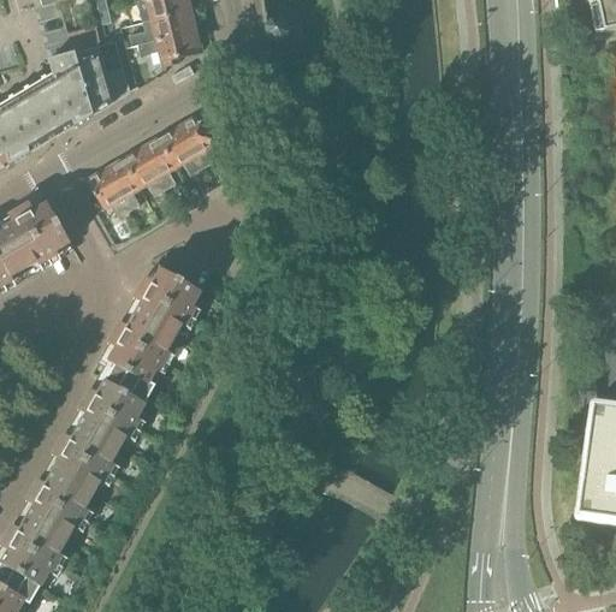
[(96,0),(99,11),(108,9),(106,0),(96,0)]
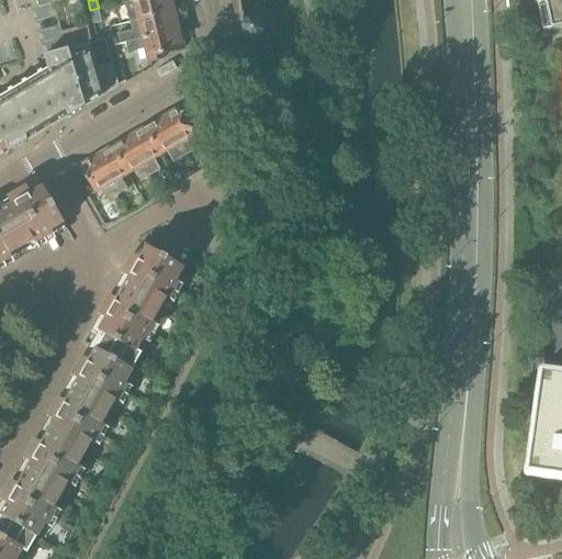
[(173,9),(171,0),(126,0),(131,19),(173,9)]
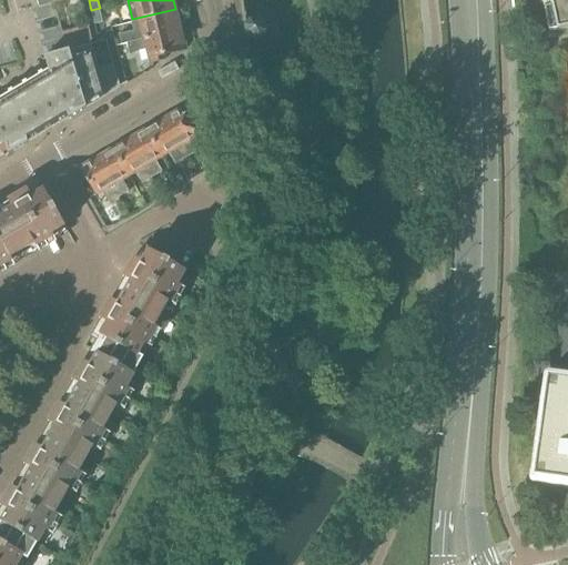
[(550,0),(556,24),(557,29),(567,26),(567,0),(550,0)]
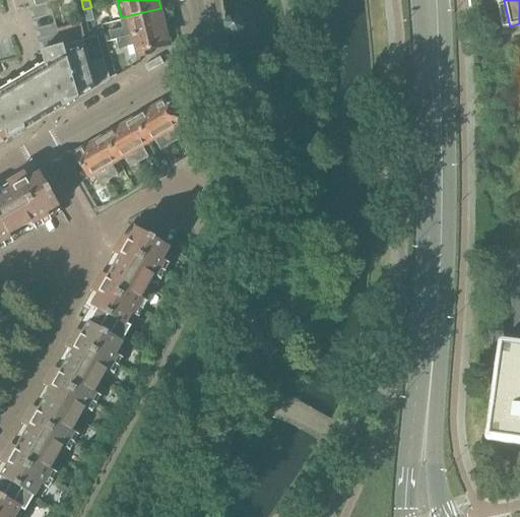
[(93,17),(91,7),(83,9),(86,19),(93,17)]
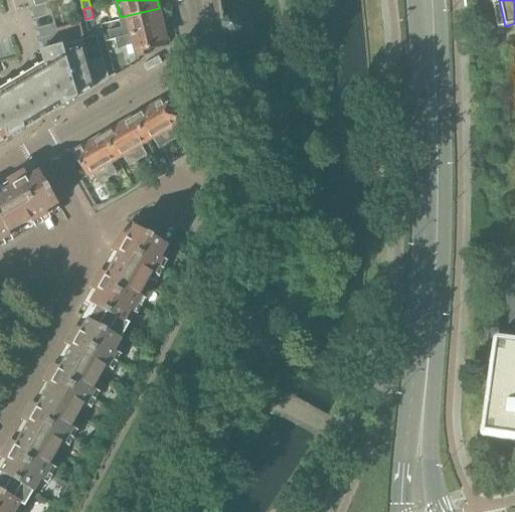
[(111,37),(115,36),(164,24),(159,8),(120,17),(107,20),(111,37)]
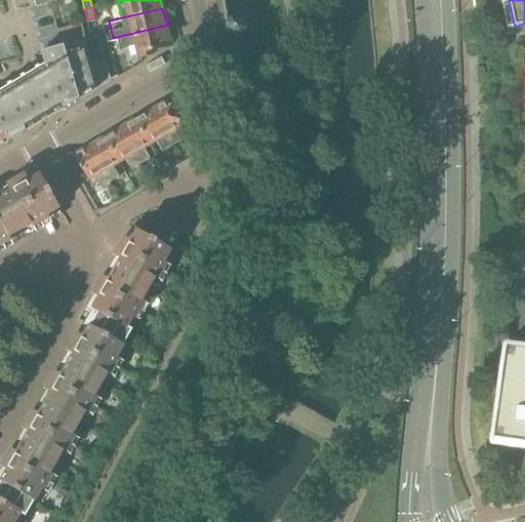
[(228,34),(232,37),(236,39),(240,38),(244,37),(247,33),(248,29),(248,25),(246,21),(243,17),(240,16),(235,15),(232,17),(228,21),(226,25),(226,30),(228,34)]
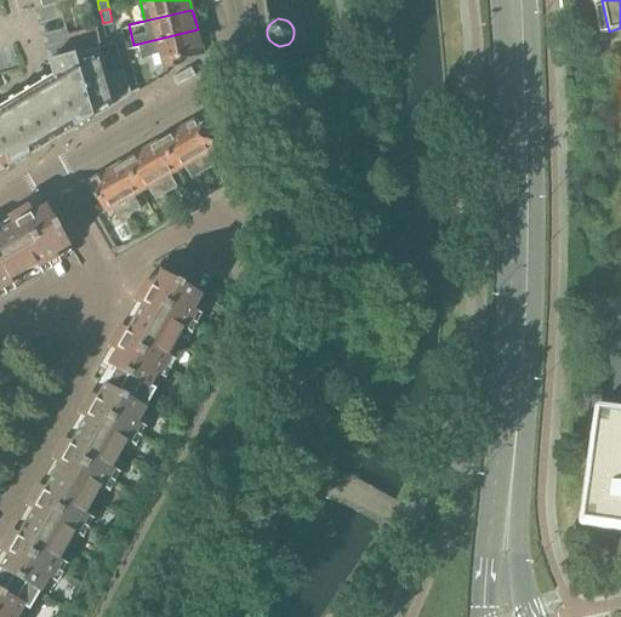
[(69,32),(73,51),(102,43),(96,26),(69,32)]
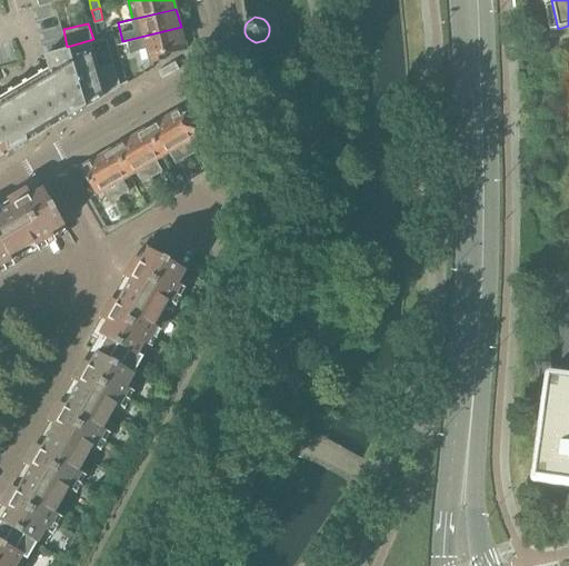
[(186,48),(181,27),(127,40),(130,52),(143,47),(145,47),(147,47),(149,57),(151,56),(152,61),(166,58),(165,53),(186,48)]
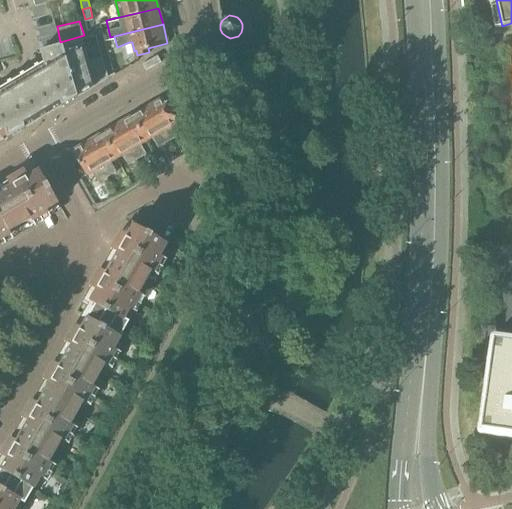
[(0,92),(0,141),(8,137),(25,127),(25,126),(38,118),(48,112),(62,104),(62,105),(78,95),(77,95),(108,76),(96,33),(82,37),(84,44),(64,50),(62,42),(40,49),(43,59),(38,62),(37,62),(34,64),(35,65),(36,71),(26,77),(0,92)]
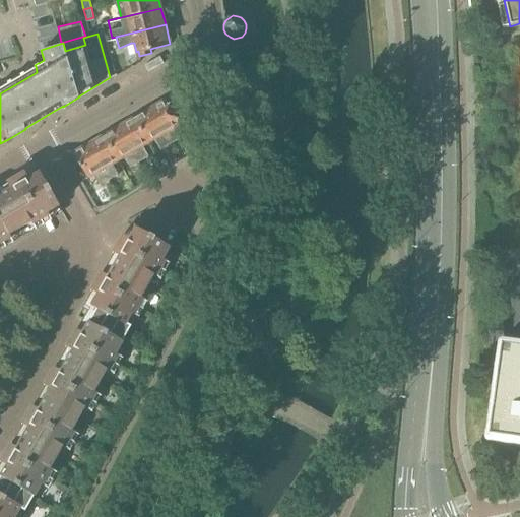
[(148,105),(170,142),(179,137),(173,125),(179,122),(165,98),(153,105),(152,103),(148,105)]
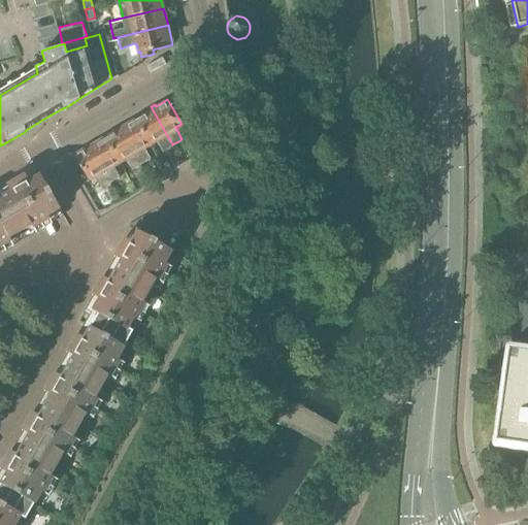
[(146,111),(136,118),(151,142),(156,139),(163,151),(172,144),(151,106),(145,109),(146,111)]
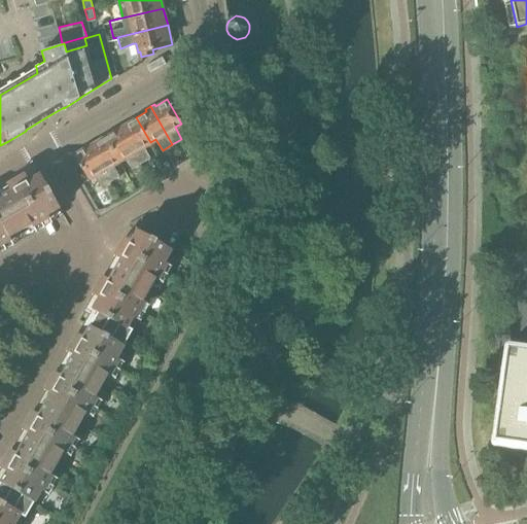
[(119,125),(142,162),(150,156),(144,145),(150,142),(136,117),(125,124),(124,121),(119,125)]
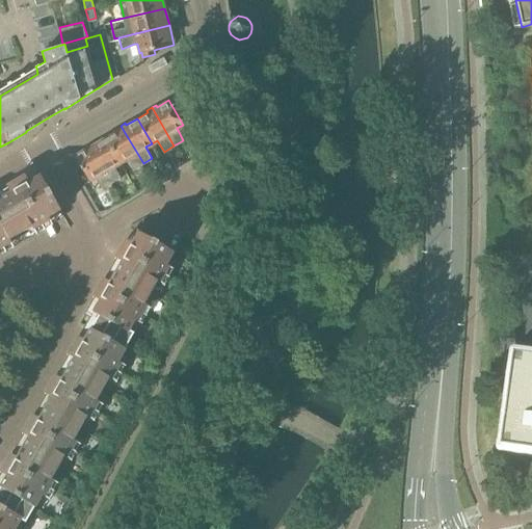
[(116,131),(106,136),(121,161),(127,158),(133,169),(143,163),(121,126),(115,129),(116,131)]
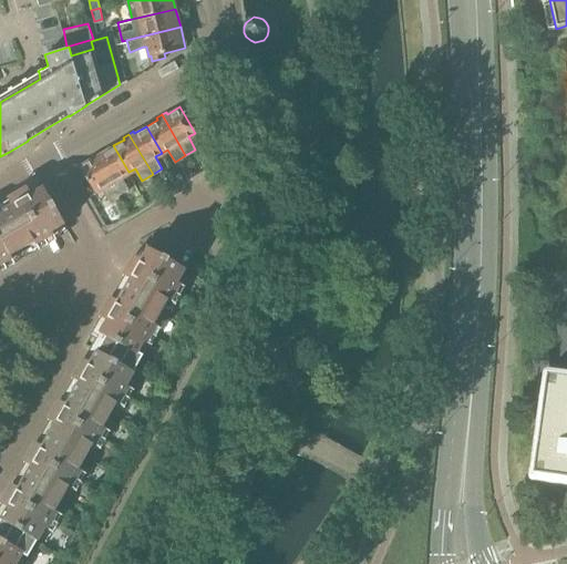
[(100,151),(95,153),(119,194),(129,188),(122,175),(129,172),(113,145),(101,153),(100,151)]
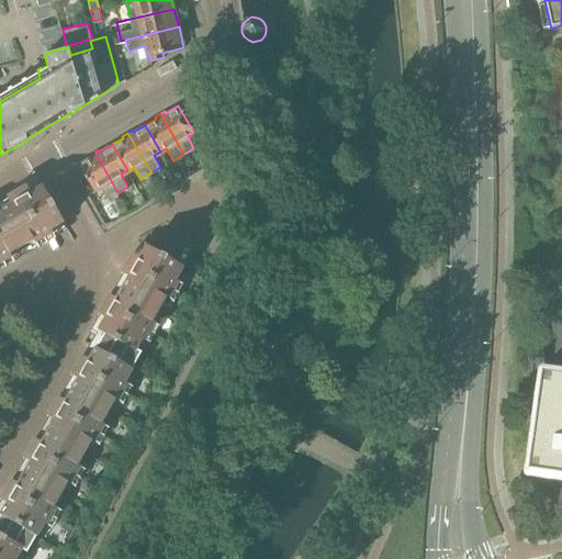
[(107,199),(117,192),(94,152),(89,156),(90,157),(78,165),(76,161),(75,163),(91,191),(100,186),(107,199)]
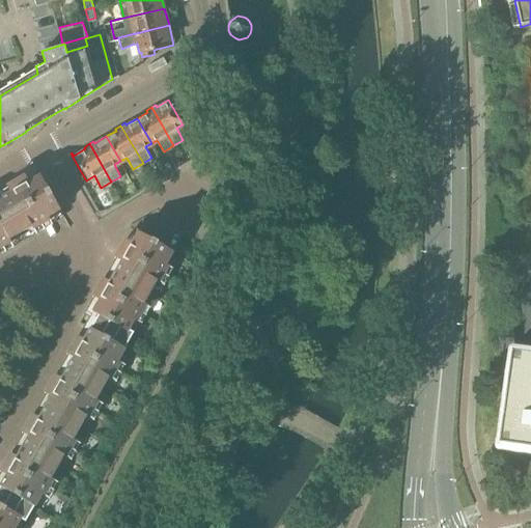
[(207,159),(197,165),(203,175),(214,169),(207,159)]
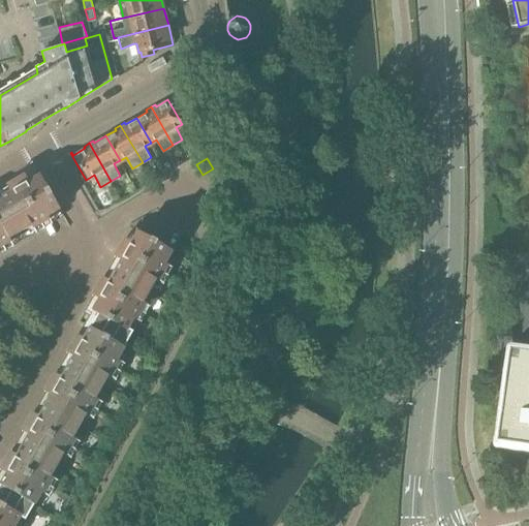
[(0,197),(0,243),(60,208),(40,174),(0,197)]
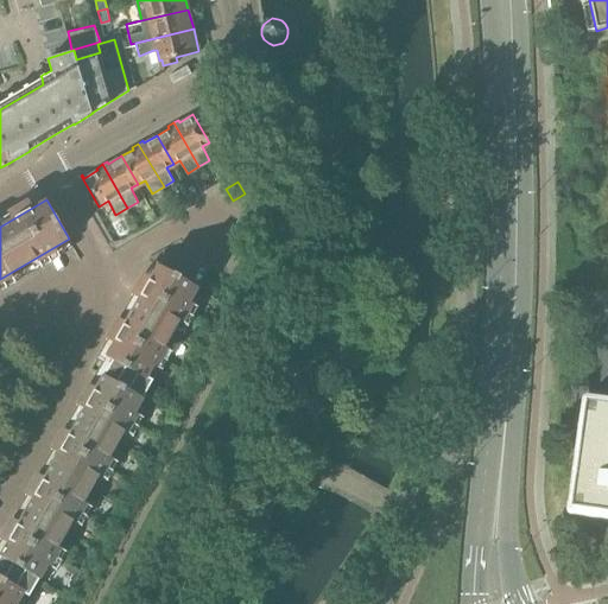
[(147,375),(198,286),(159,264),(108,354),(100,350),(90,368),(103,375),(1,554),(0,552),(0,603),(16,603),(24,592),(30,596),(154,379),(147,375)]
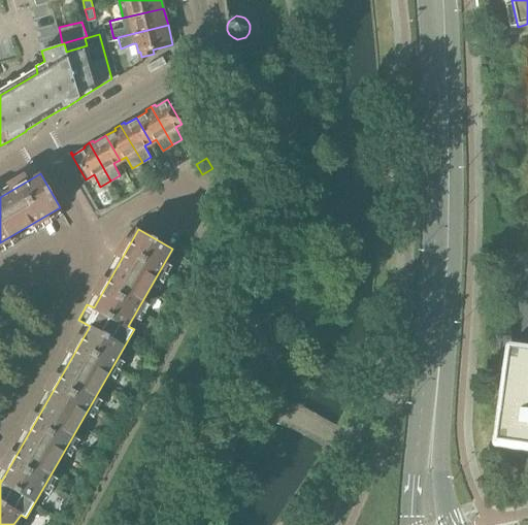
[(508,263),(507,249),(497,249),(497,264),(508,263)]
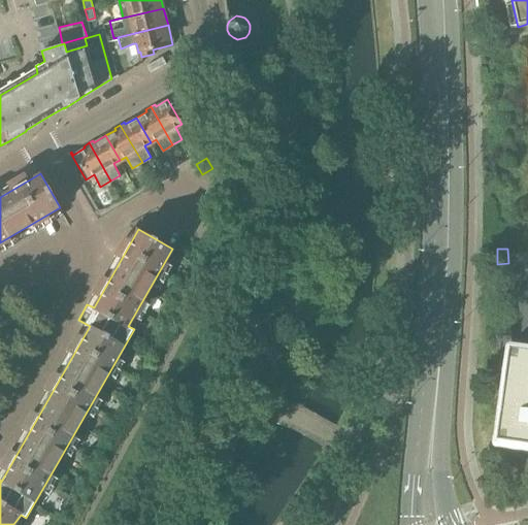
[(501,374),(491,446),(527,450),(527,349),(510,347),(505,346),(501,374)]
